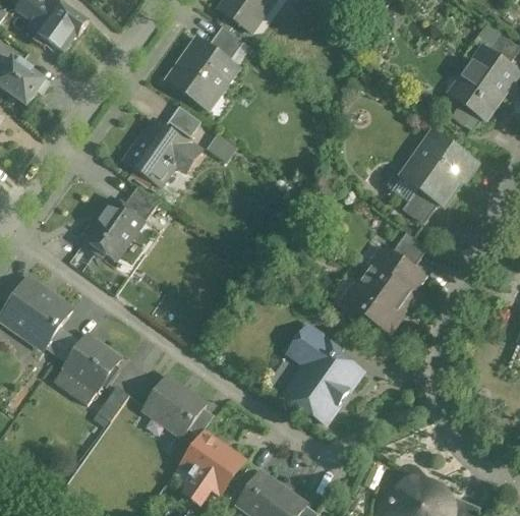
[(88,20),(59,0),(21,0),(15,8),(32,19),(29,23),(32,25),(30,27),(63,51),(75,34),(77,35),(88,20)]
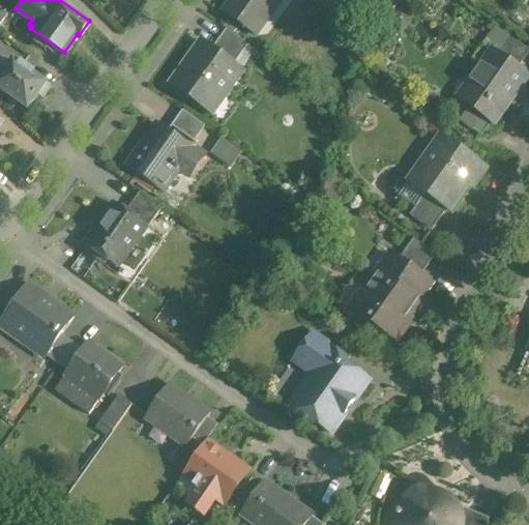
[(227,0),(222,8),(255,32),(277,0),(227,0)]
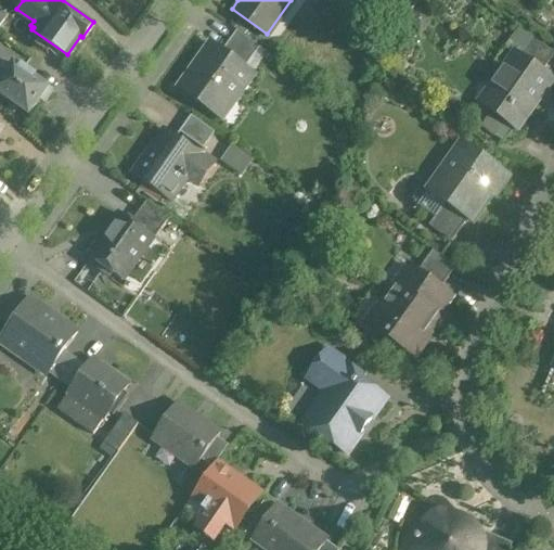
[(258,43),(235,27),(220,49),(243,64),(258,43)]
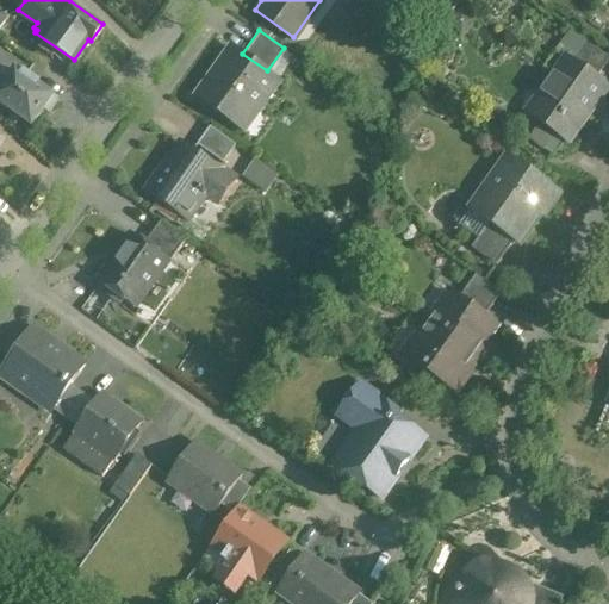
[(608,54),(608,50),(585,33),(569,56),(595,75),(608,54)]
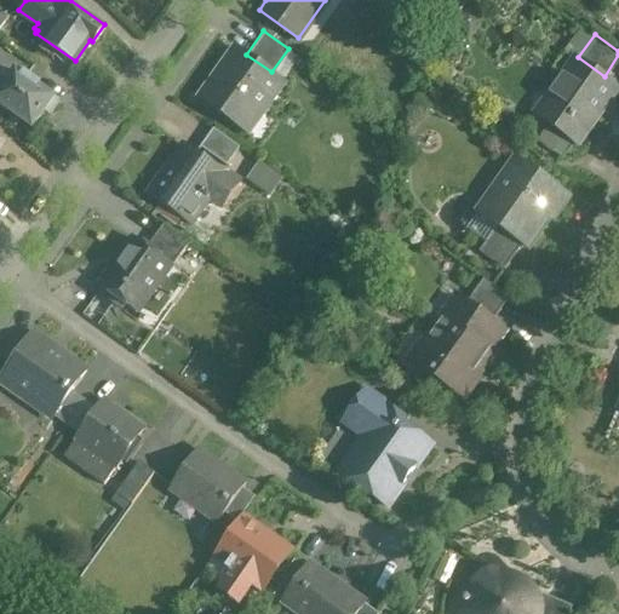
[(246,55),(234,45),(199,95),(246,128),(281,79),(271,72),(246,55)]
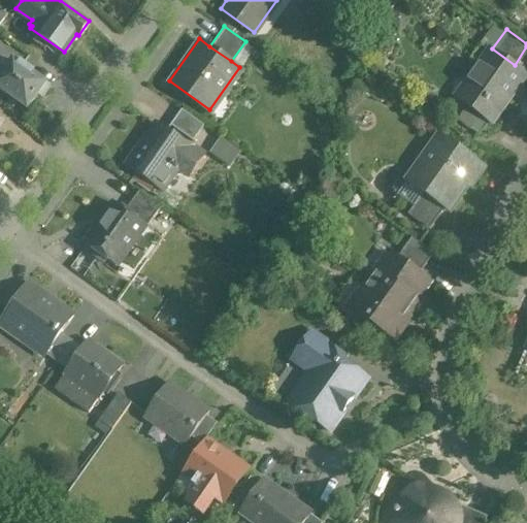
[(492,48),(489,46),(456,94),(491,120),(524,72),(515,65),(492,48)]
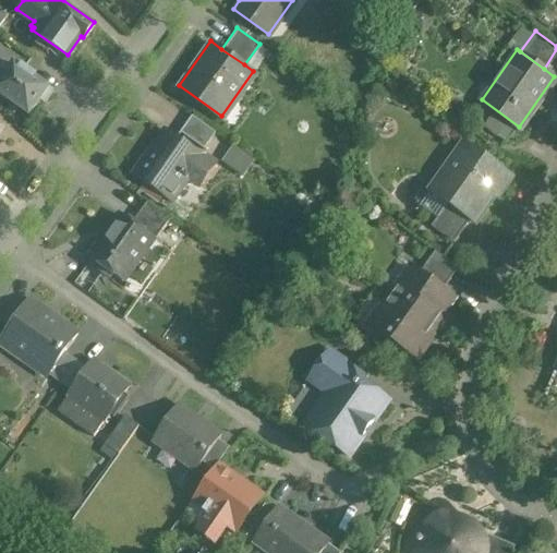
[(36,74),(21,63),(21,64),(13,60),(5,71),(0,67),(0,93),(28,113),(40,97),(44,100),(52,88),(35,75),(36,74)]
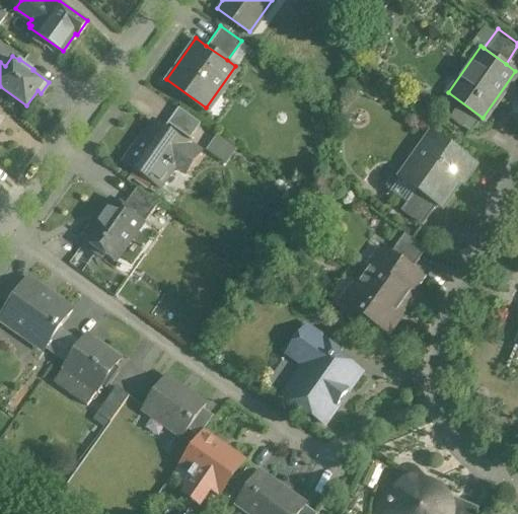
[(200,121),(177,104),(167,121),(189,136),(200,121)]
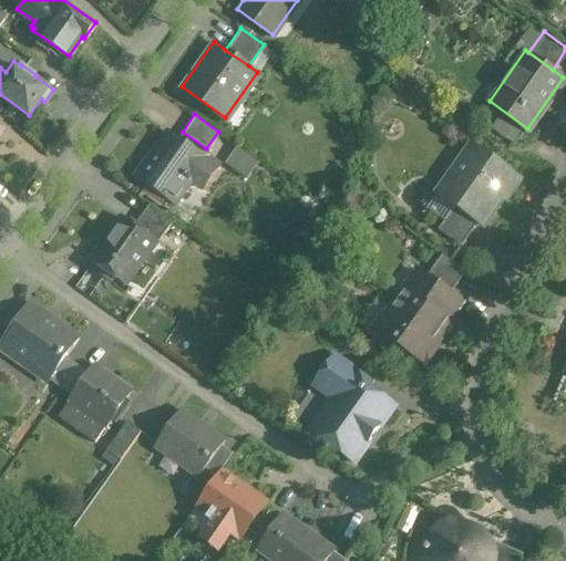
[(218,165),(168,128),(135,175),(173,203),(191,177),(203,186),(218,165)]
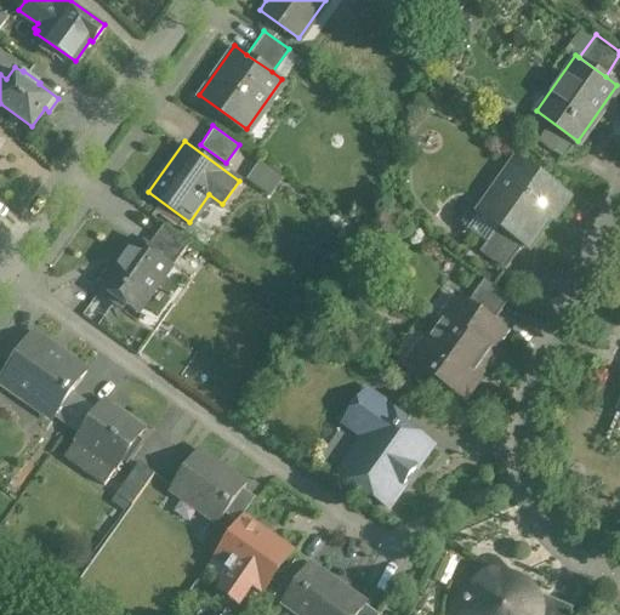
[(569,194),(516,157),(478,209),(496,222),(523,240),(525,243),(547,212),(553,217),(569,194)]
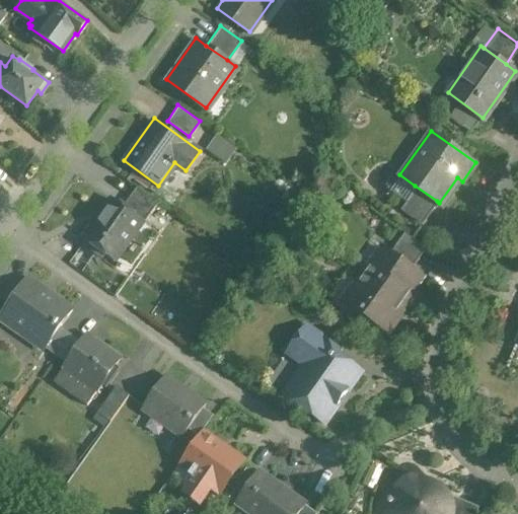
[(225,159),(234,145),(214,132),(205,146),(225,159)]
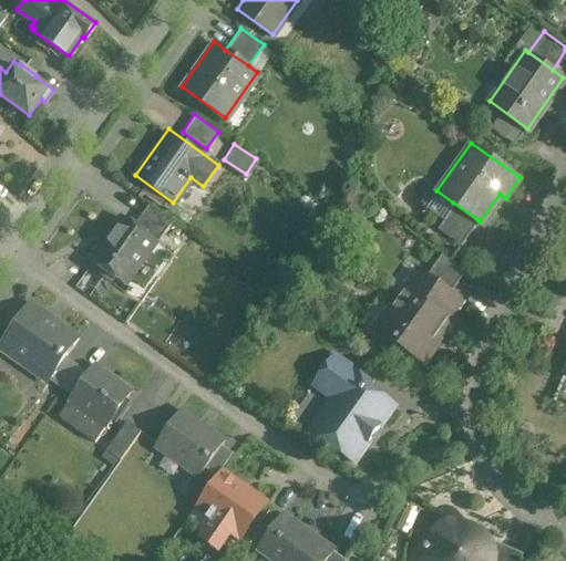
[(173,219),(150,201),(134,224),(154,238),(154,239),(156,241),(173,219)]
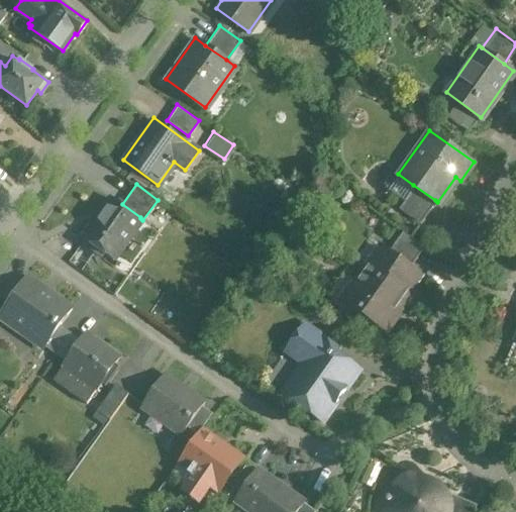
[(435,200),(413,185),(399,206),(420,221),(435,200)]
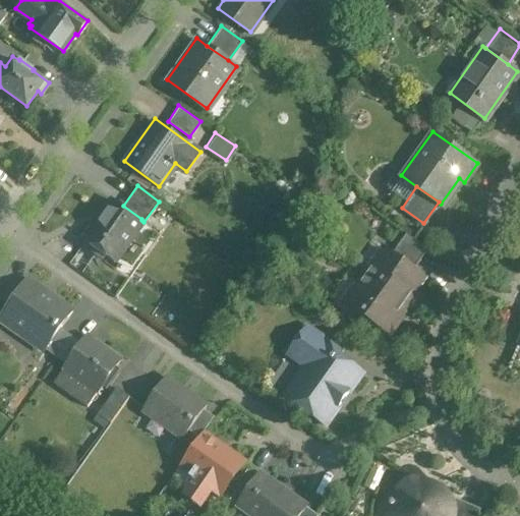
[(123,206),(113,198),(84,239),(113,260),(141,220),(141,219),(123,206)]
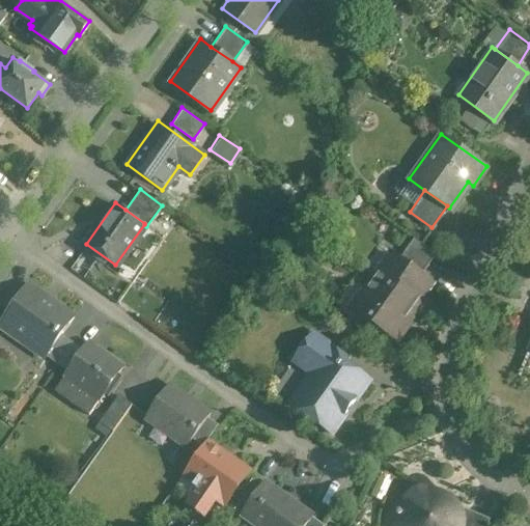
[(435,251),(413,236),(406,247),(427,263),(435,251)]
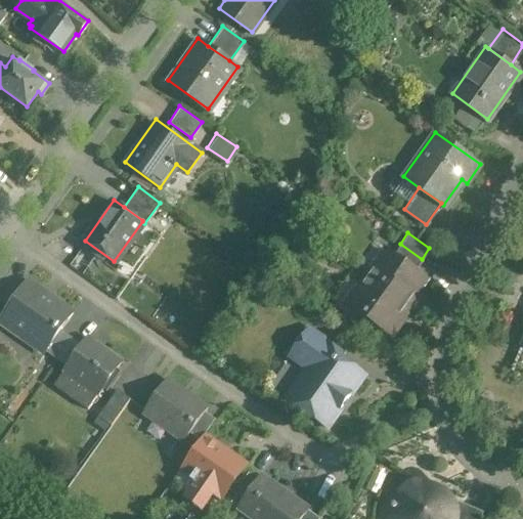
[(422,259),(400,244),(393,253),(416,268),(422,259)]
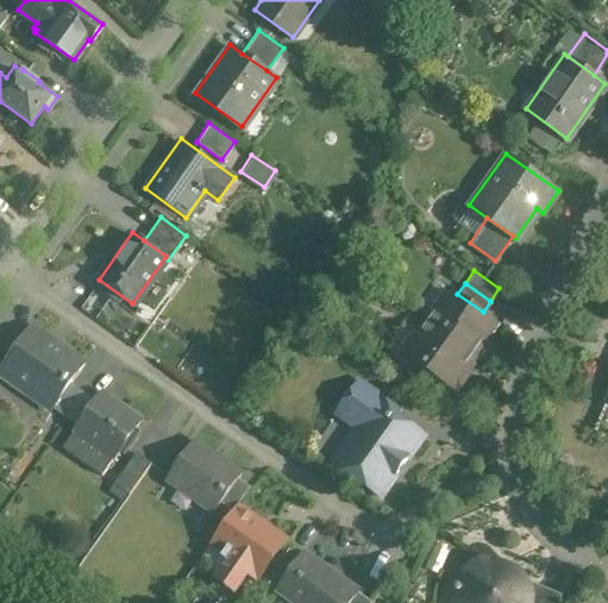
[(457,294),(449,288),(426,319),(472,351),(495,320),(483,312),(457,294)]
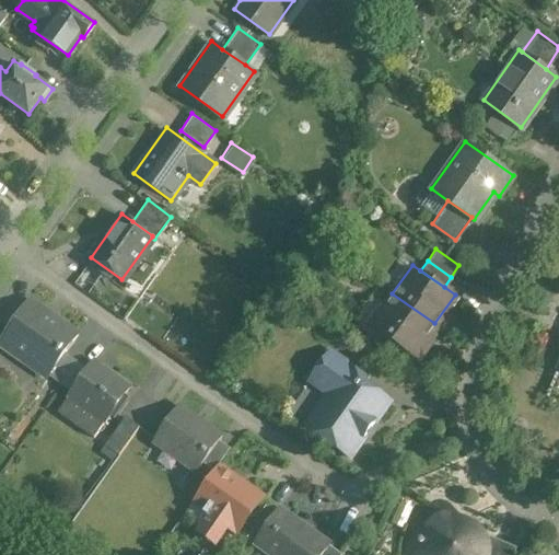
[(434,323),(392,293),(381,310),(384,312),(374,327),(417,357),(431,336),(428,334),(434,323)]
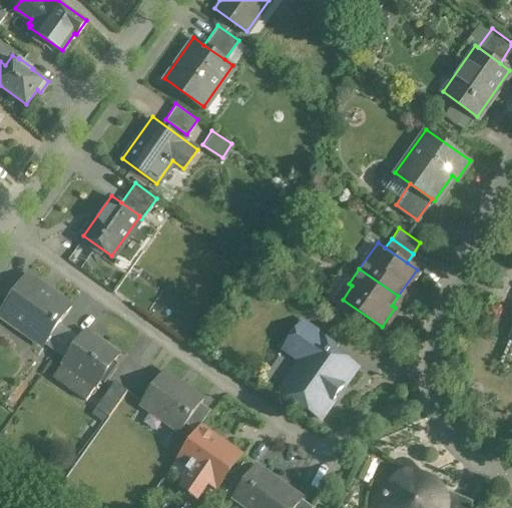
[(70,304),(26,273),(0,310),(0,313),(42,343),(43,342),(58,321),(70,304)]
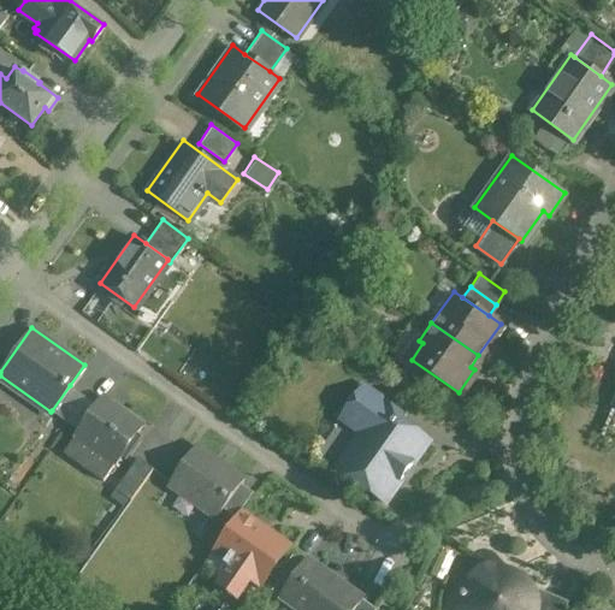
[(400,412),(361,384),(341,414),(362,430),(336,466),(383,499),(427,437),(397,416),(400,412)]
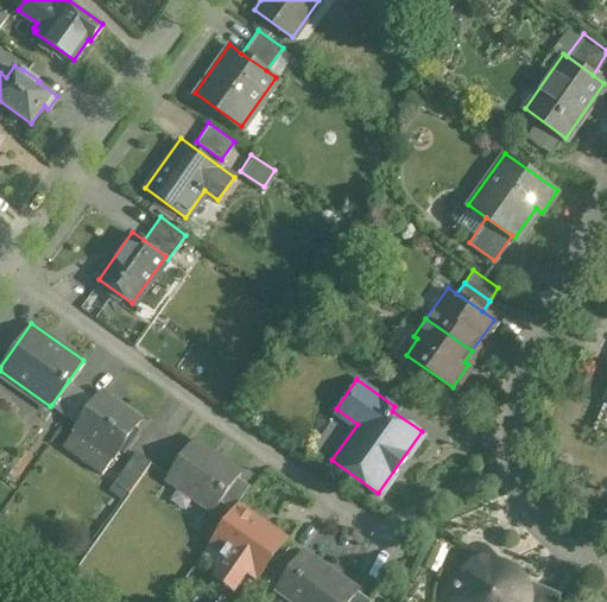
[(69,380),(51,405),(65,414),(83,390),(69,380)]
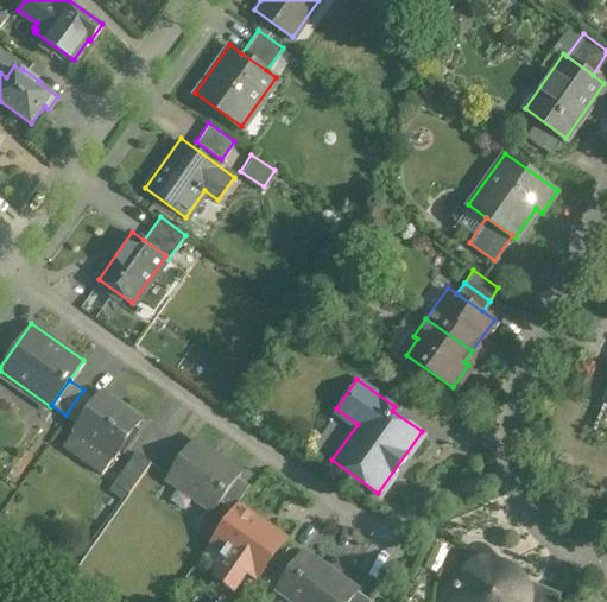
[(83,390),(65,414),(77,423),(95,398),(83,390)]
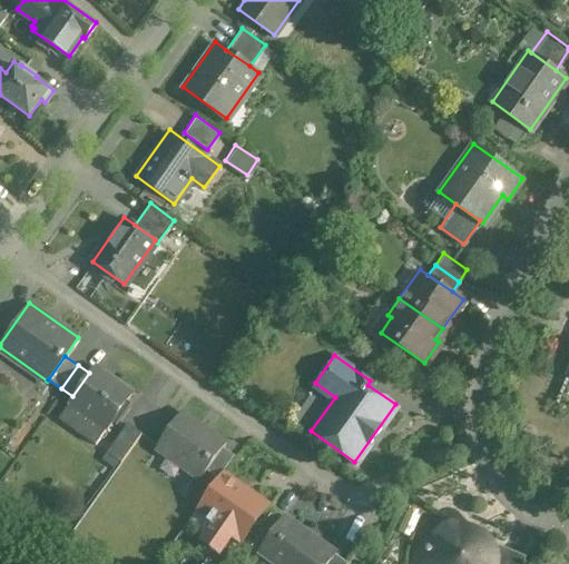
[(130,391),(95,365),(89,373),(72,396),(69,402),(105,427),(130,391)]
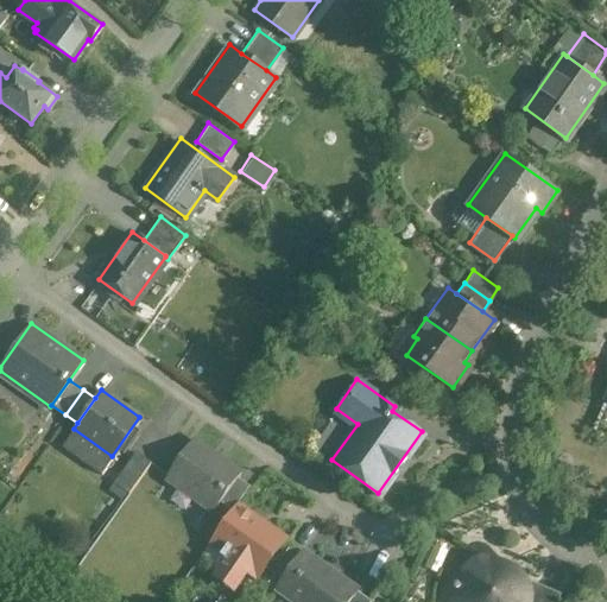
[(606,390),(593,426),(594,426),(606,398),(606,390)]
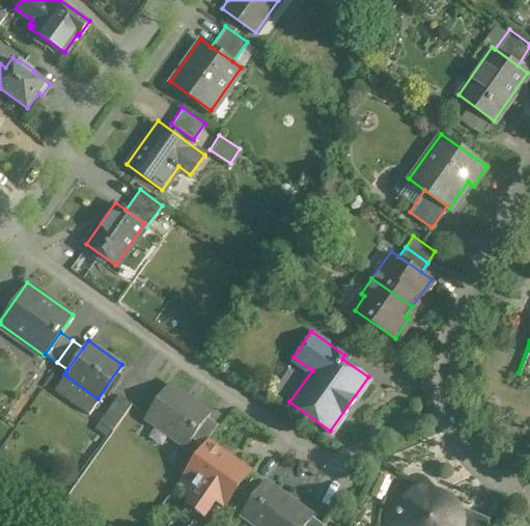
[(208,411),(168,382),(144,415),(186,444),(191,436),(206,415),(208,411)]
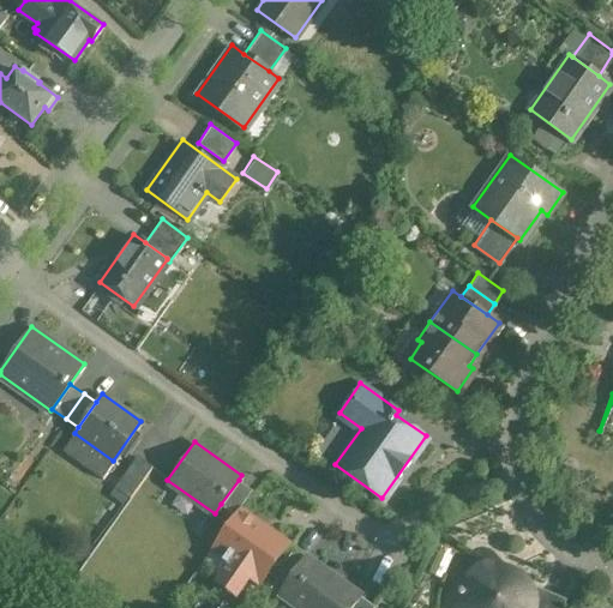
[(151,464),(137,453),(114,486),(130,495),(151,464)]
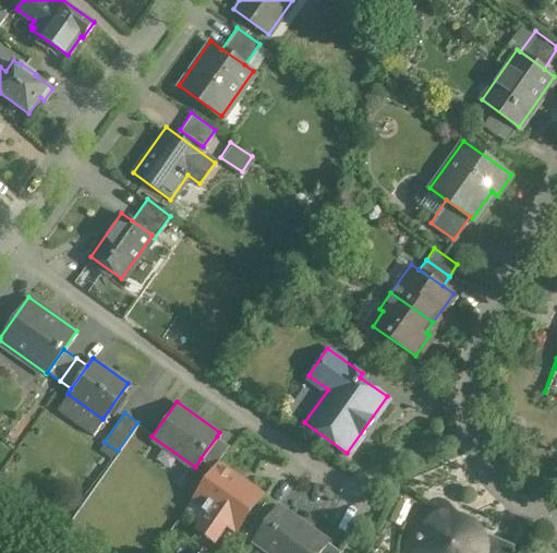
[(217,436),(201,458),(213,467),(228,444),(217,436)]
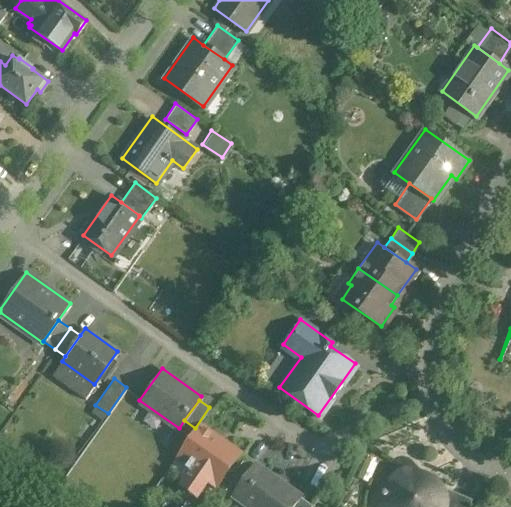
[(242,450),(202,421),(175,460),(215,488),(242,450)]
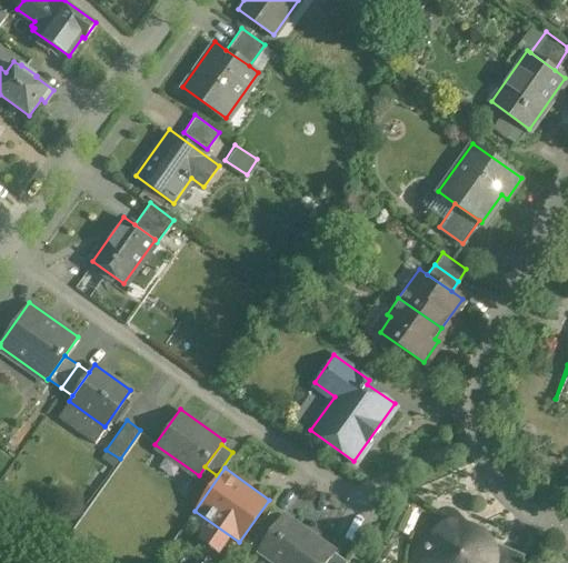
[(334,549),(284,513),(258,550),(277,562),(324,562),(334,550),(334,549)]
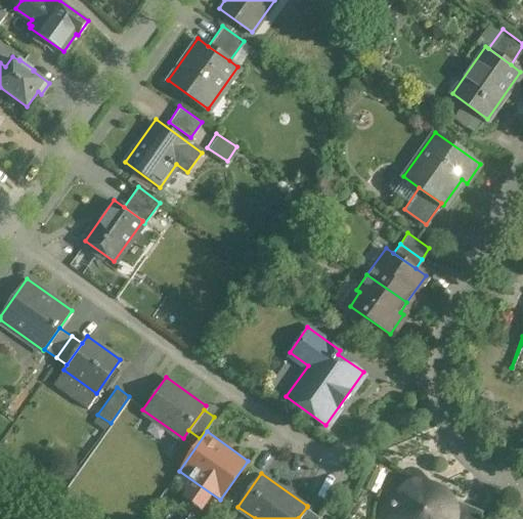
[(420,479),(410,475),(400,479),(390,503),(387,503),(383,504),(380,507),(378,510),(378,514),(379,517),(379,518),(451,518),(456,508),(454,505),(453,504),(423,491),(424,488),(420,479)]
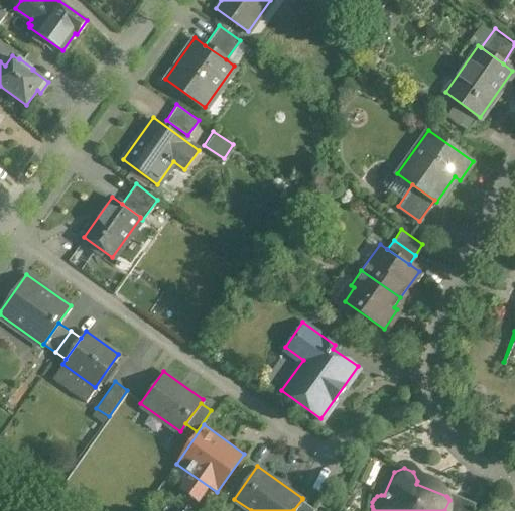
[(472,510),(476,502),(448,491),(446,496),(447,497),(449,500),(444,510),(472,510)]
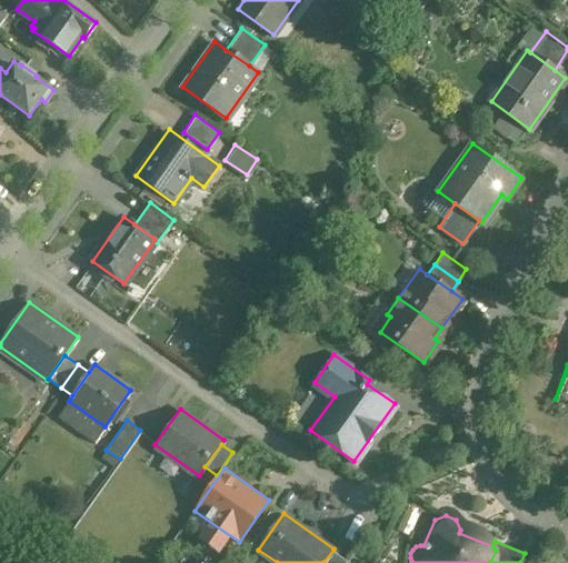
[(334,550),(324,562),(344,562),(346,559),(334,550)]
